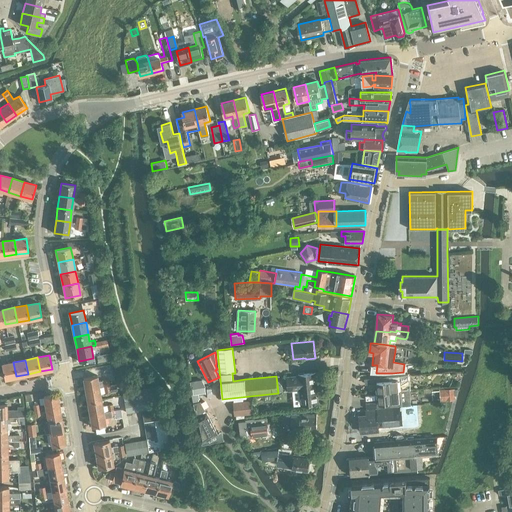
[(4,379),(16,376),(13,362),(1,365),(4,379)]
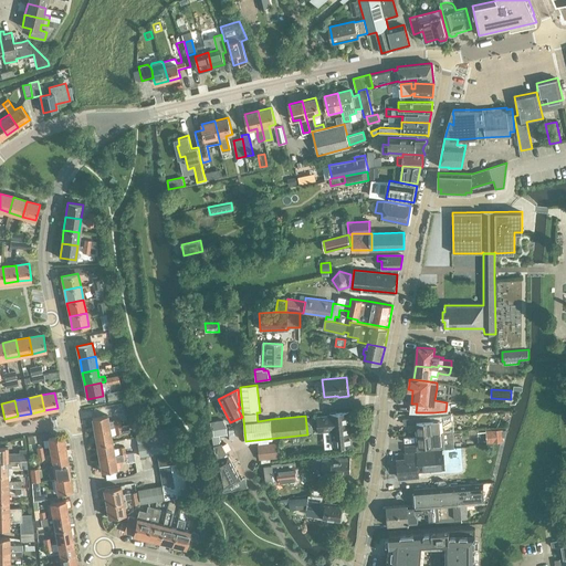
[(317,417),(318,432),(320,432),(320,431),(332,430),(333,448),(352,446),(350,437),(353,436),(353,429),(350,428),(350,427),(348,411),(329,413),(331,416),(317,417)]
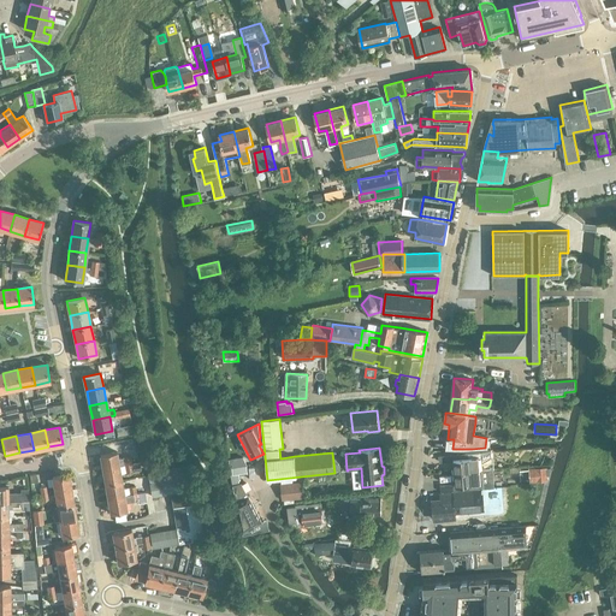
[(117,451),(100,455),(102,469),(131,465),(130,457),(118,460),(117,451)]
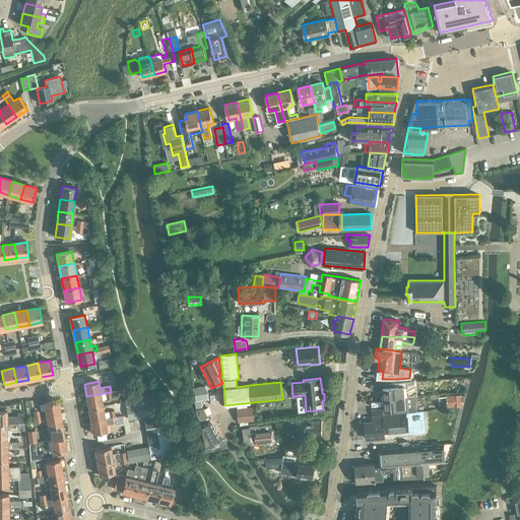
[(382,384),(384,398),(407,396),(406,391),(414,386),(414,381),(382,384)]
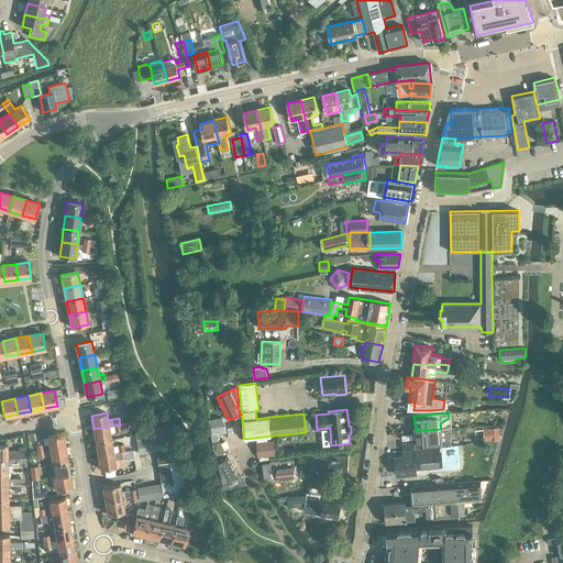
[(94,429),(96,442),(111,440),(110,432),(129,429),(128,422),(120,424),(94,429)]
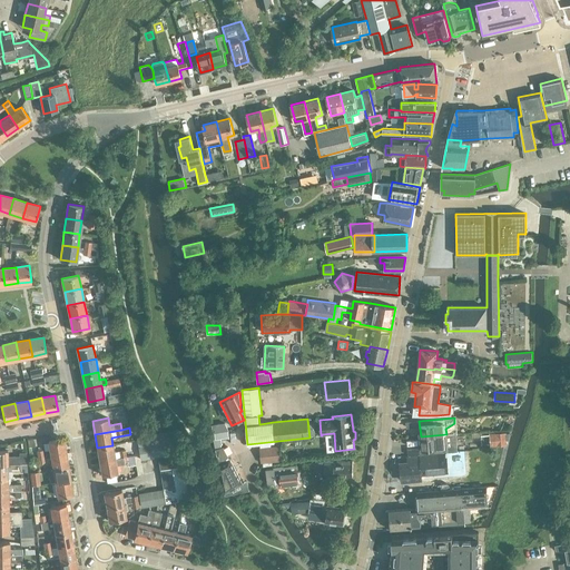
[(151,443),(138,445),(141,460),(158,457),(159,469),(160,469),(180,465),(179,457),(175,458),(174,454),(170,432),(150,435),(151,443)]
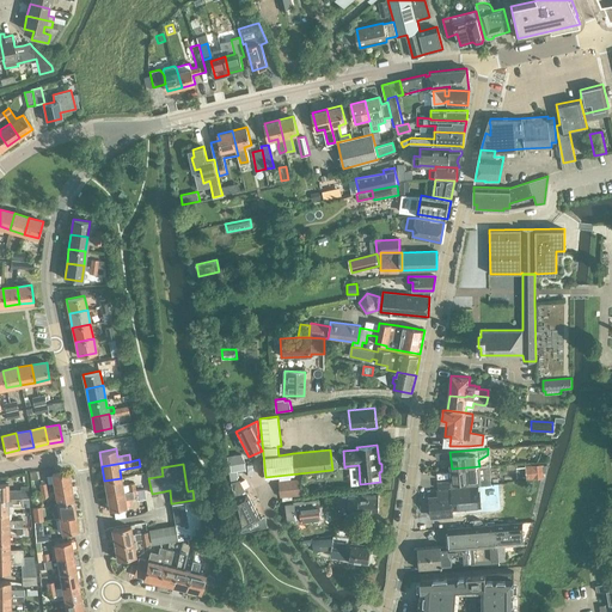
[(543,464),(525,465),(526,479),(533,479),(533,478),(544,478),(544,472),(545,472),(548,465),(543,465),(543,464)]
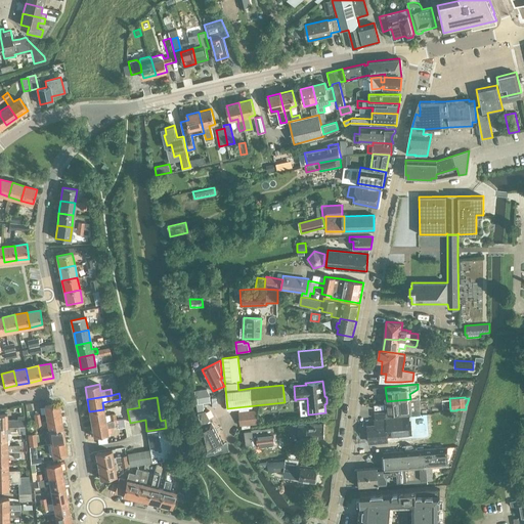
[(419,399),(410,399),(387,401),(388,418),(420,415),(419,399)]
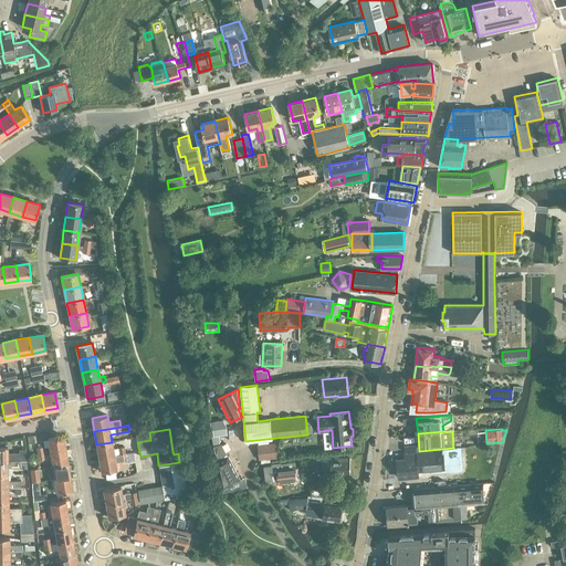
[(136,435),(137,442),(150,440),(149,432),(136,435)]
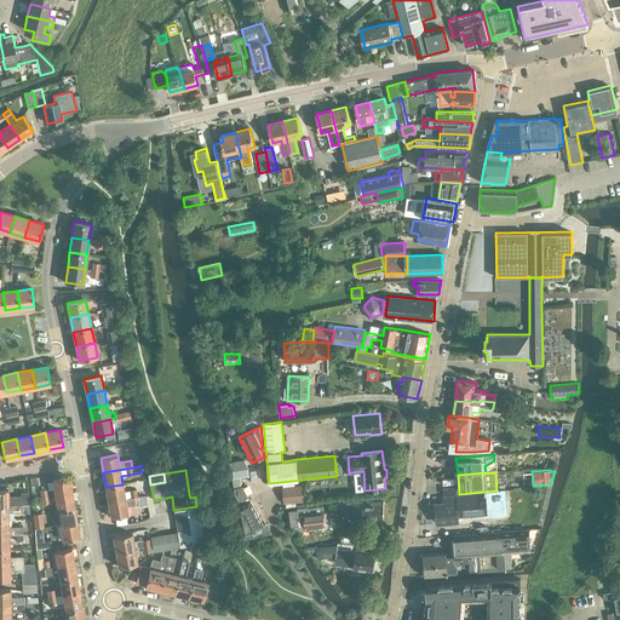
[(242,481),(241,475),(233,476),(235,486),(242,484),(242,481)]
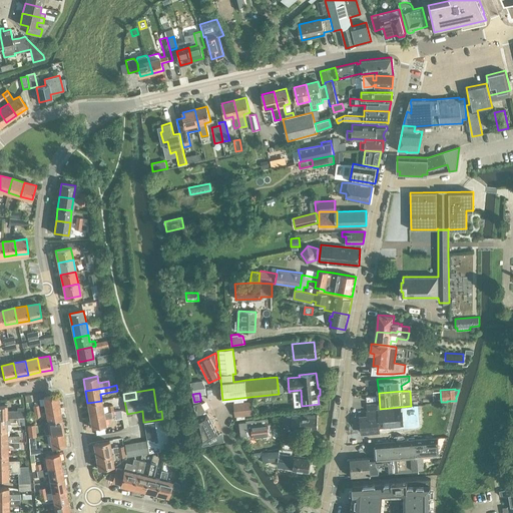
[(43,398),(45,410),(59,408),(57,395),(43,398)]
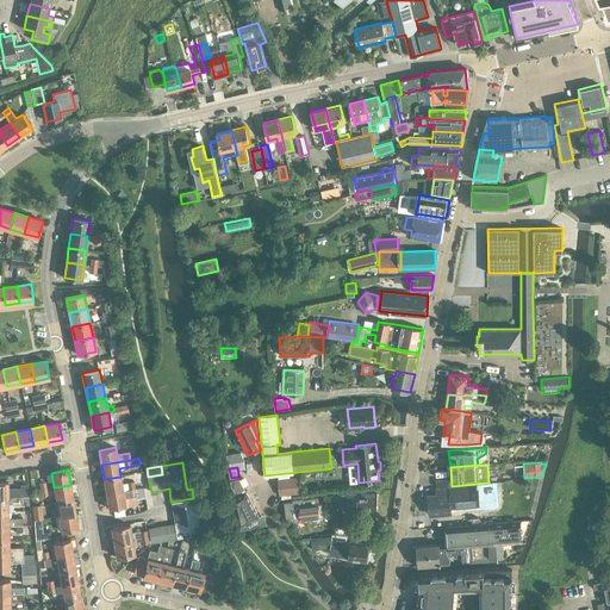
[(104,479),(106,495),(135,489),(134,481),(122,484),(120,477),(104,479)]
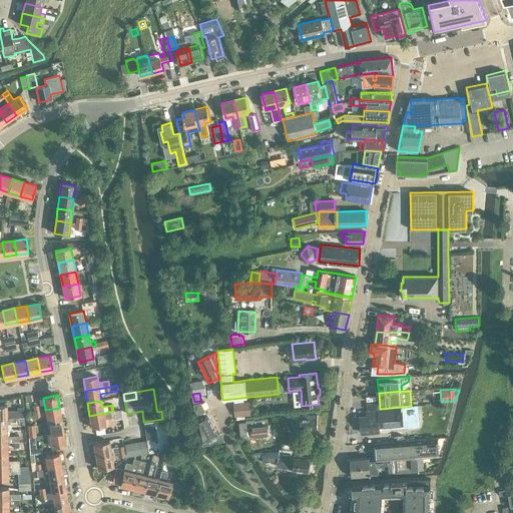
[(201,401),(194,402),(202,443),(211,438),(218,435),(207,413),(204,414),(203,412),(206,411),(201,401)]
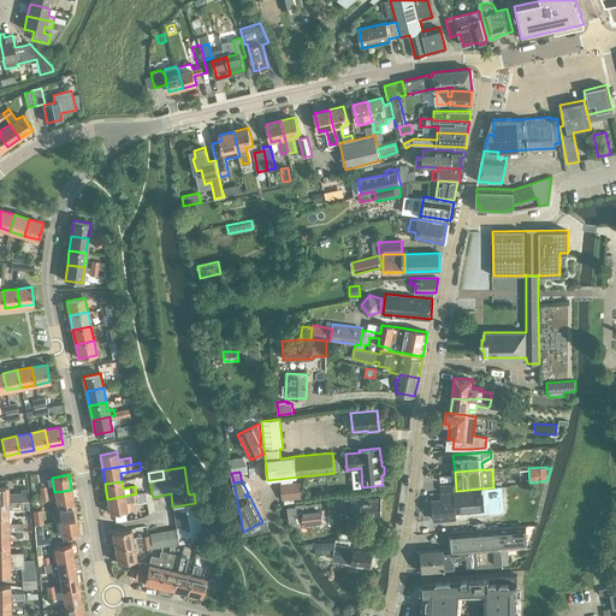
[(294,501),(304,499),(303,483),(280,485),(283,501),(284,501),(294,501)]
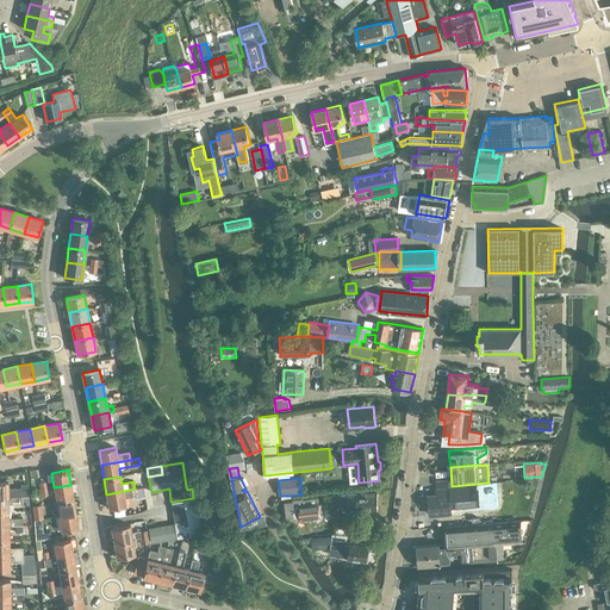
[(7,481),(0,481),(0,496),(22,496),(27,496),(27,485),(20,485),(22,489),(8,489),(7,481)]
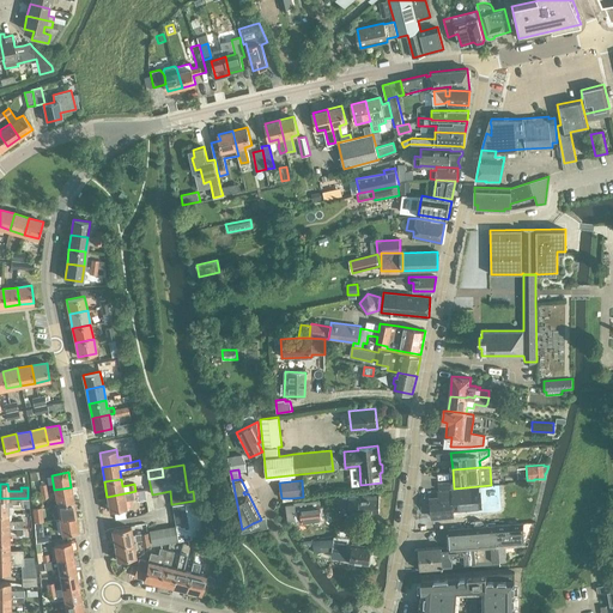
[(73,502),(71,487),(54,490),(56,504),(73,502)]
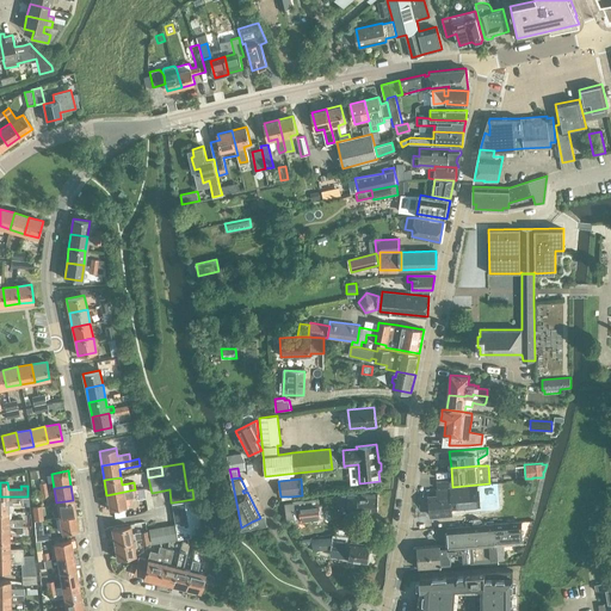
[(486,487),(475,487),(474,499),(486,500),(486,487)]
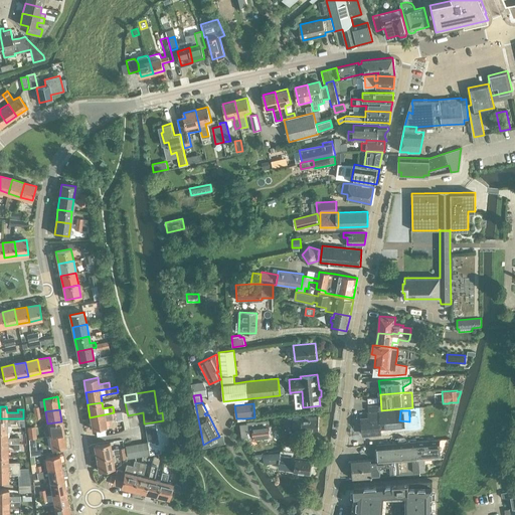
[(121,411),(114,412),(115,418),(116,421),(123,420),(121,411)]
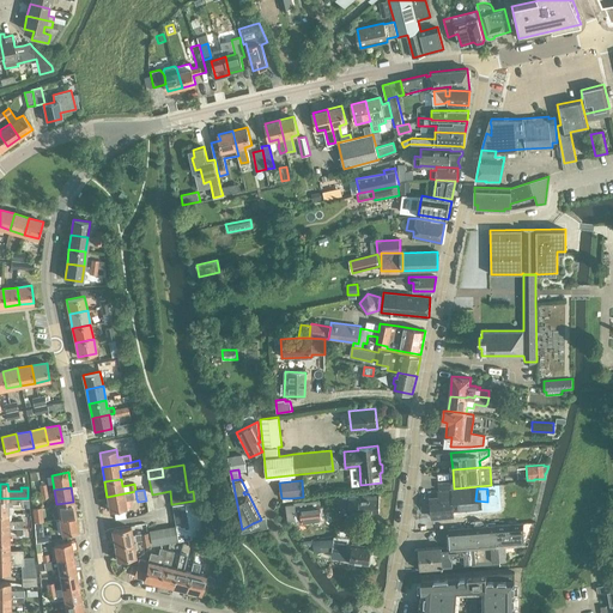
[(442,497),(430,498),(432,517),(453,515),(453,507),(468,505),(466,490),(441,492),(442,497)]
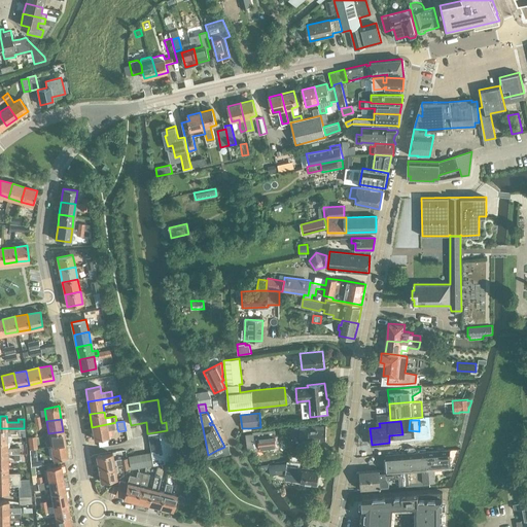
[(116,422),(92,427),(94,440),(108,436),(107,430),(112,429),(117,428),(116,422)]
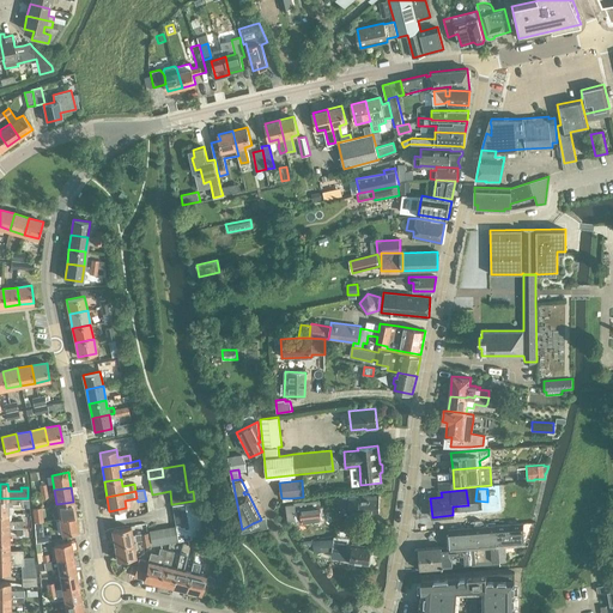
[(354,513),(380,513),(380,496),(366,497),(366,493),(363,493),(363,496),(352,496),(334,497),(335,509),(341,508),(341,504),(354,503),(354,513)]
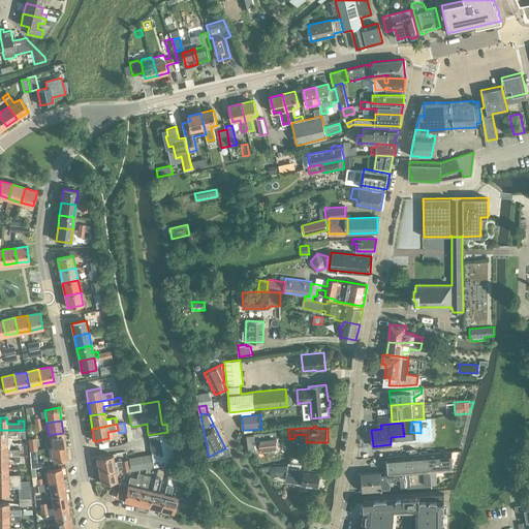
[(19,430),(0,430),(0,442),(7,443),(7,436),(19,436),(19,430)]
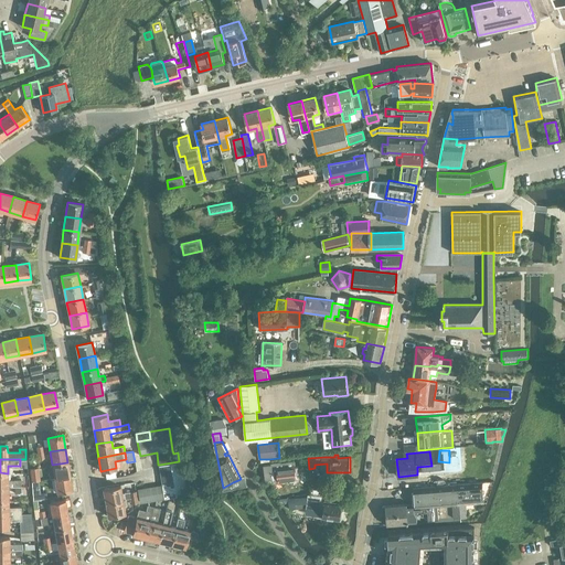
[(179,461),(159,465),(160,471),(181,468),(179,461)]
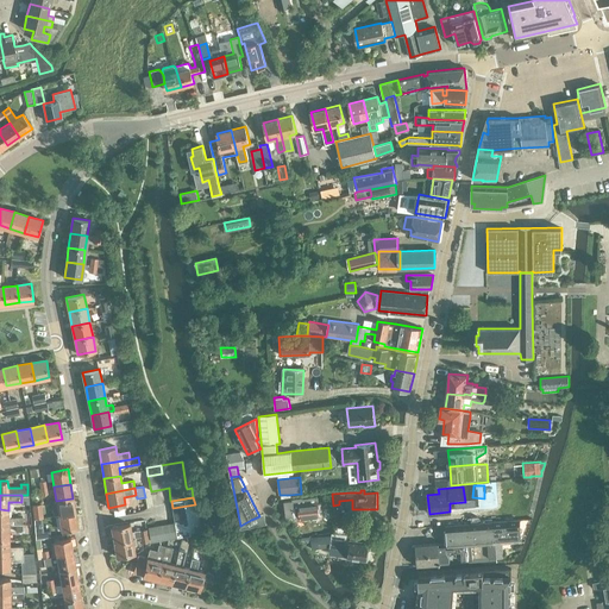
[(58,516),(75,513),(73,498),(56,501),(58,516)]
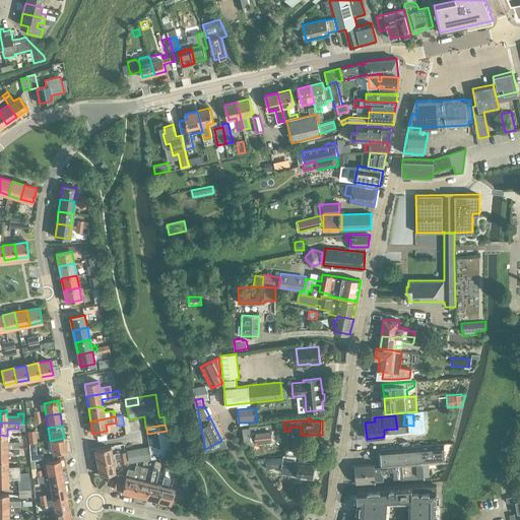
[(250,429),(242,430),(243,438),(252,437),(252,441),(257,440),(257,442),(273,440),(272,428),(258,430),(258,426),(250,427),(250,429)]
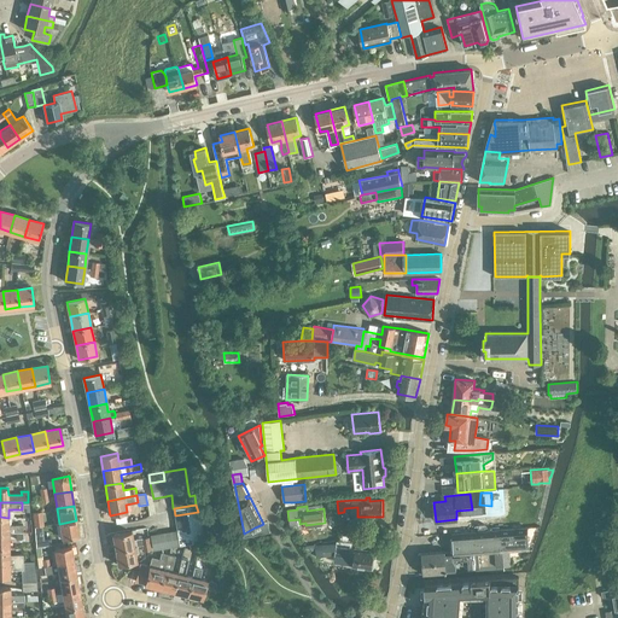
[(34,512),(35,520),(35,526),(44,525),(42,511),(34,512)]
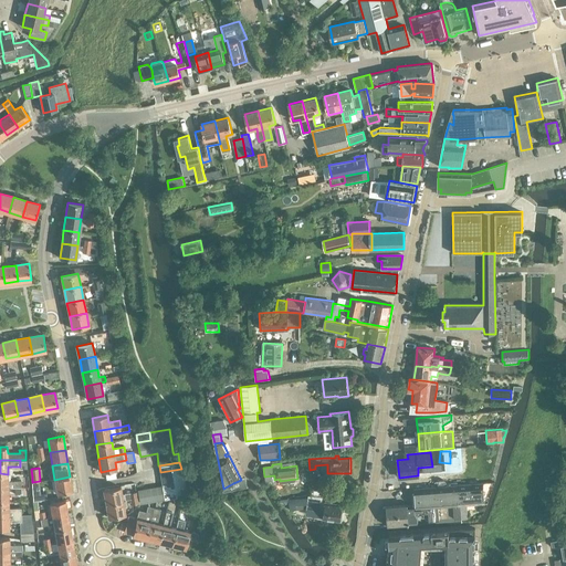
[(160,472),(161,479),(182,475),(181,469),(160,472)]
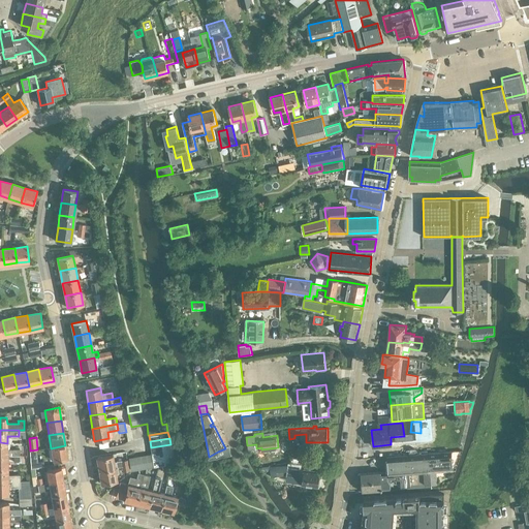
[(7,456),(13,456),(20,456),(20,449),(7,449),(7,443),(0,442),(0,456),(7,456)]
